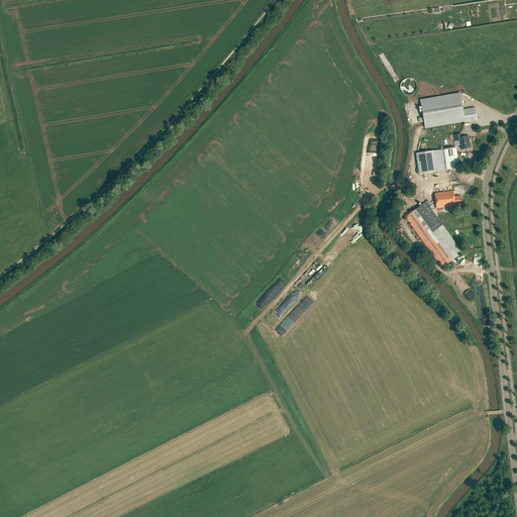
[(460,94),(420,101),(425,128),(464,121),(464,123),(478,121),(475,108),(462,110),(460,94)]
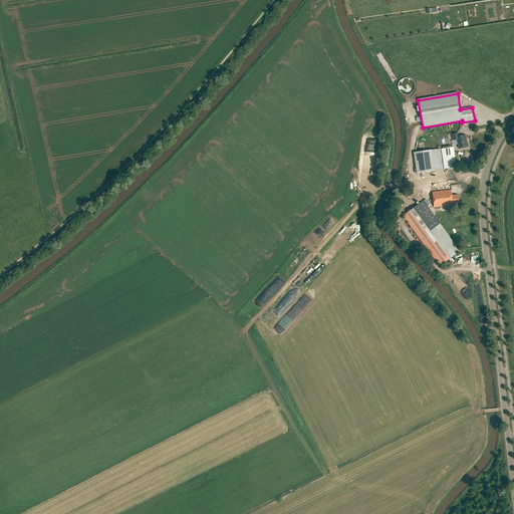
[(460,149),(467,147),(466,143),(468,143),(466,136),(459,137),(458,134),(452,135),(454,141),(458,140),(460,149)]
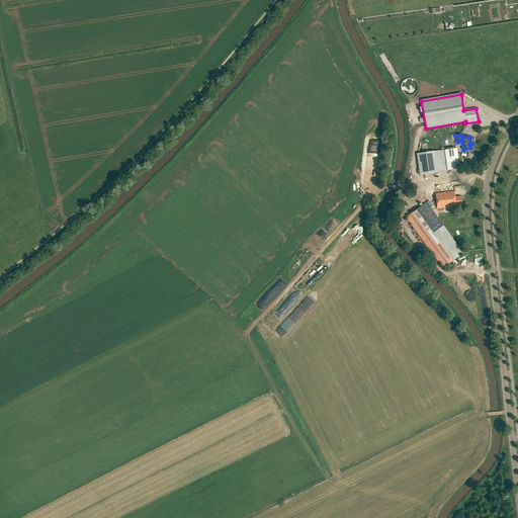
[(456,149),(433,152),(418,154),(419,174),(436,172),(459,168),(456,149)]
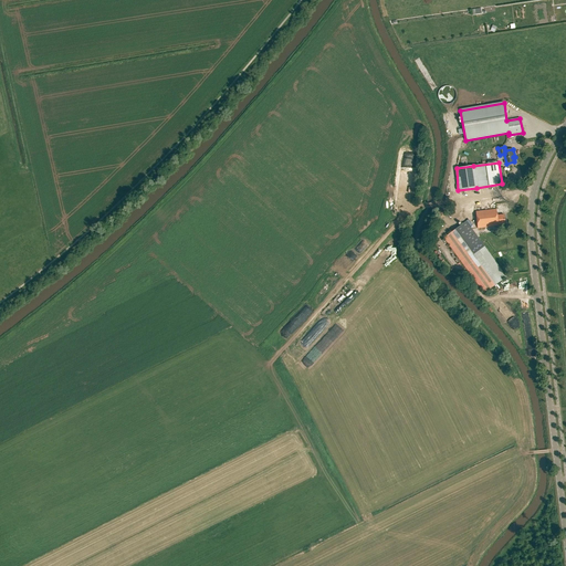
[(499,223),(505,223),(504,213),(498,215),(496,208),(475,211),(478,228),(499,226),(499,223)]
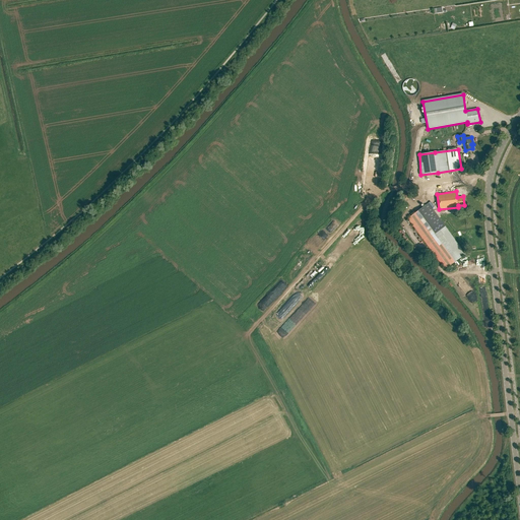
[(444,268),(464,254),(428,203),(407,217),(444,268)]
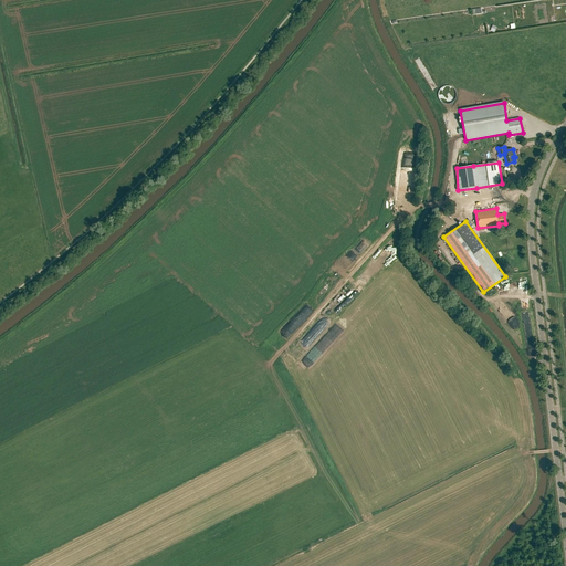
[(342,307),(353,295),(349,292),(338,305),(342,307)]
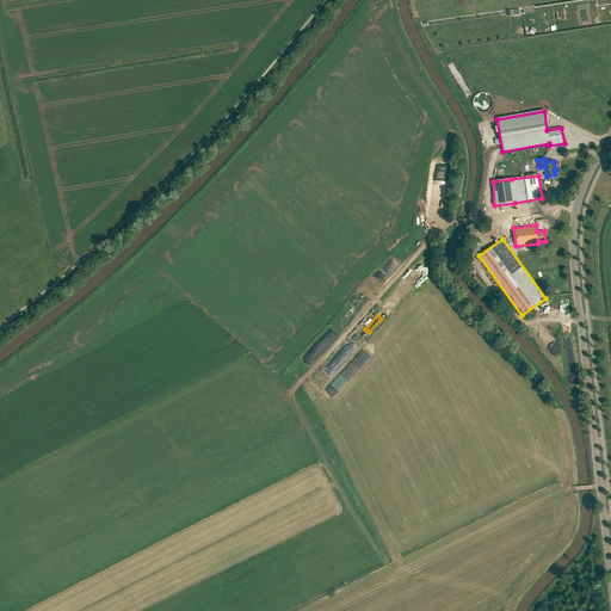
[(560,352),(549,331),(542,334),(554,356),(560,352)]
